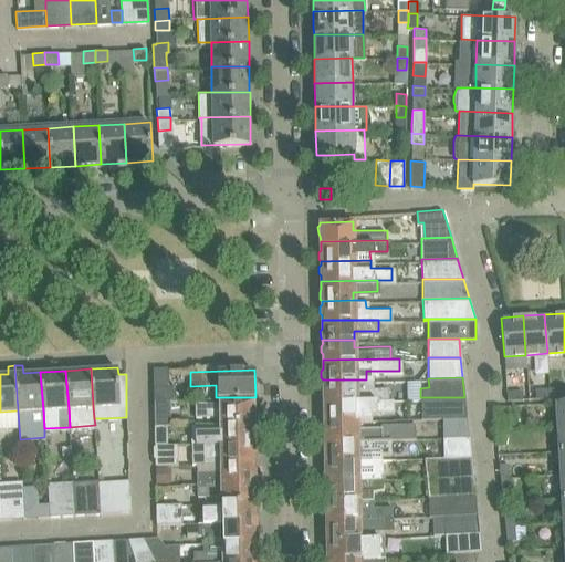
[(366,386),(366,380),(323,380),(323,383),(321,385),(322,392),(323,394),(324,399),(388,398),(387,386),(366,386)]
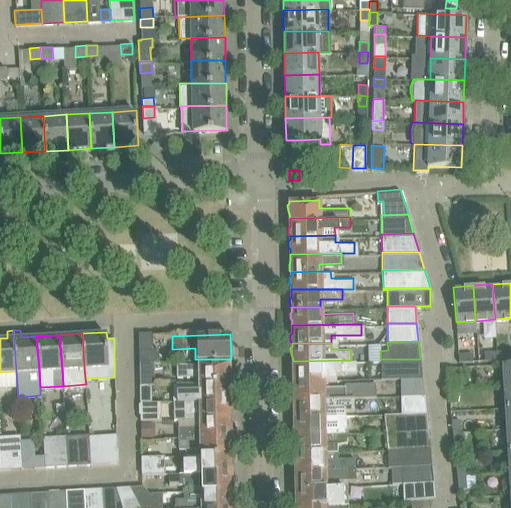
[(153,347),(138,348),(139,361),(152,361),(159,361),(159,347),(153,347)]
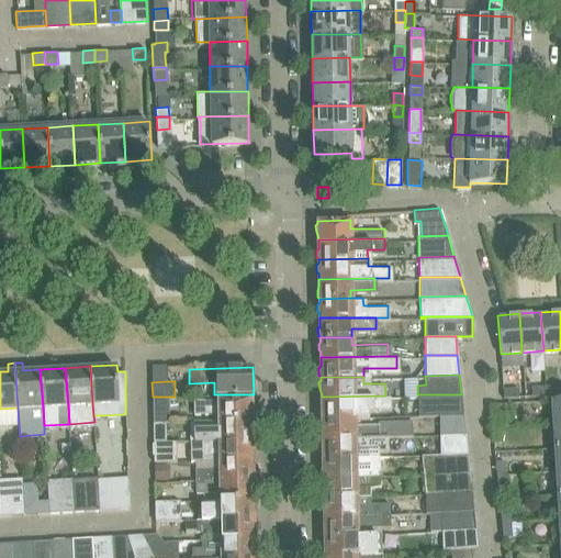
[(560,384),(545,386),(546,394),(560,393),(560,384)]
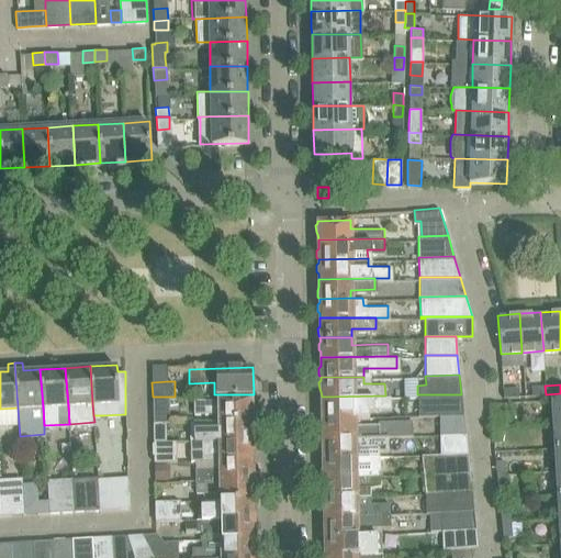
[(530,394),(546,394),(545,386),(530,386),(530,394)]
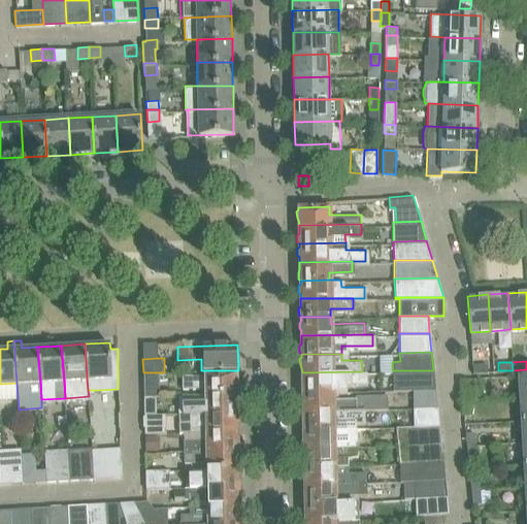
[(487,363),(471,364),(472,372),(487,371),(487,363)]
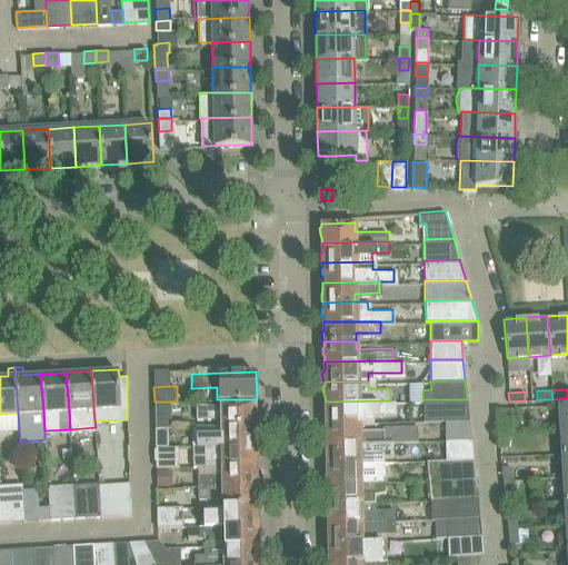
[(469,419),(467,399),(422,399),(422,419),(445,419),(469,419)]
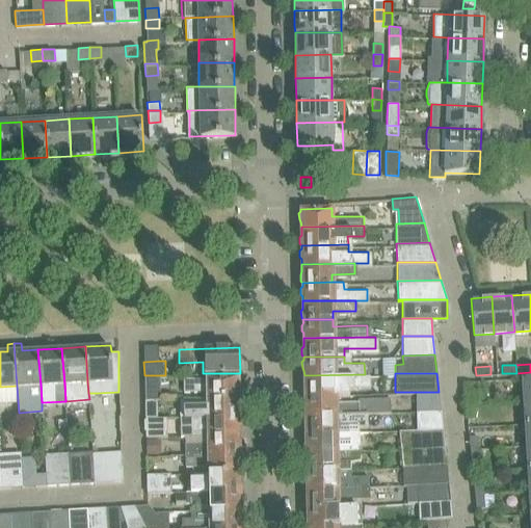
[(302,391),(304,393),(335,393),(345,393),(345,385),(357,385),(366,385),(366,374),(365,374),(304,375),(304,383),(302,386),(302,391)]
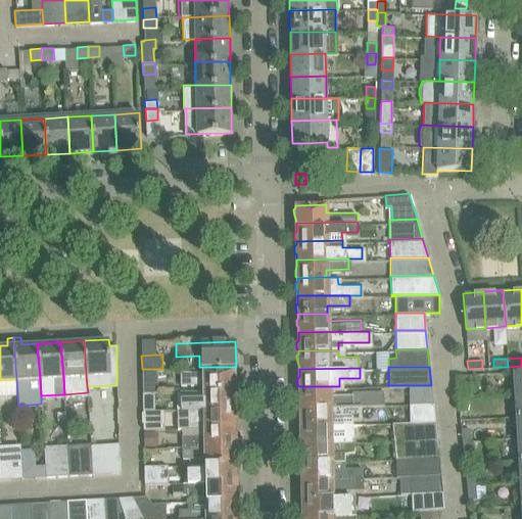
[(201,383),(201,390),(236,389),(236,379),(234,379),(234,371),(235,371),(236,371),(236,370),(199,371),(180,371),(180,383),(201,383)]
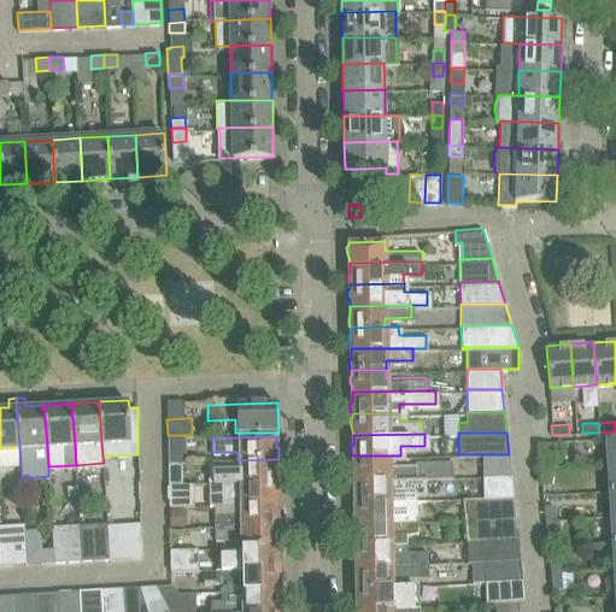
[(606,464),(615,463),(615,436),(605,437),(606,464)]
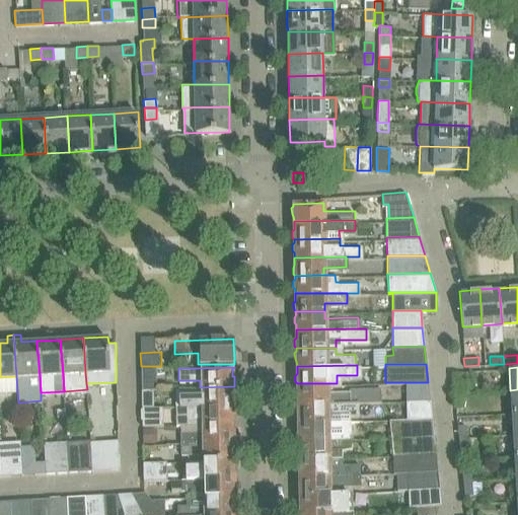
[(155,378),(141,379),(141,389),(152,388),(155,388),(155,378)]
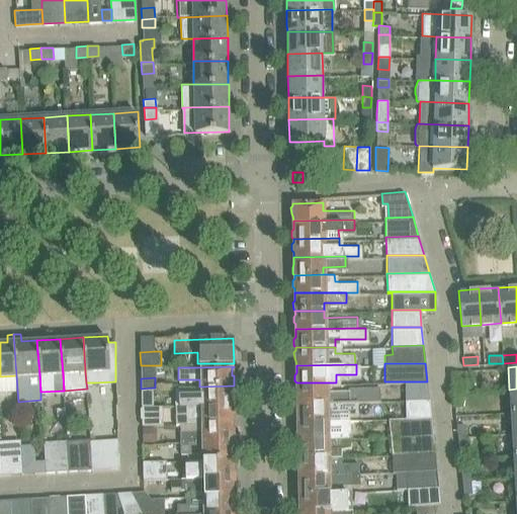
[(451,379),(452,393),(460,393),(459,379),(451,379)]
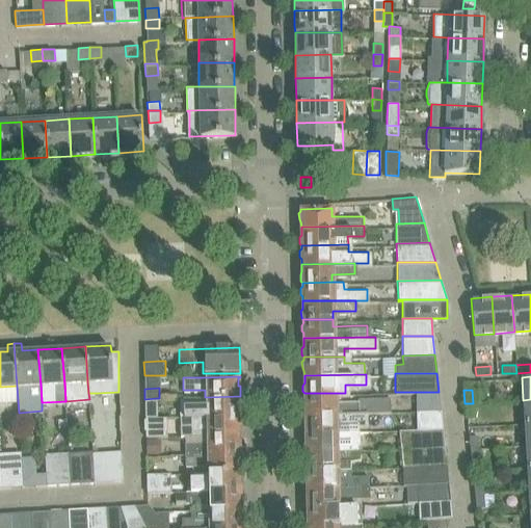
[(439,392),(416,392),(416,411),(441,410),(439,392)]
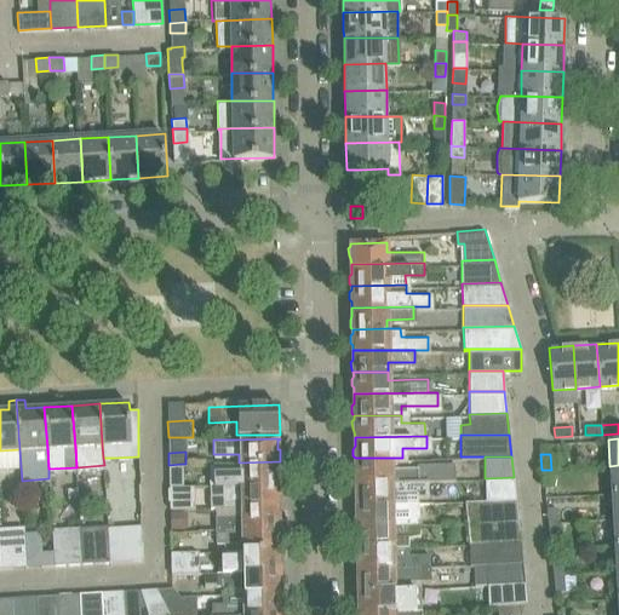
[(355,463),(353,465),(353,472),(355,475),(355,481),(428,480),(454,478),(454,465),(416,465),(416,469),(390,469),(390,458),(355,458),(355,463)]
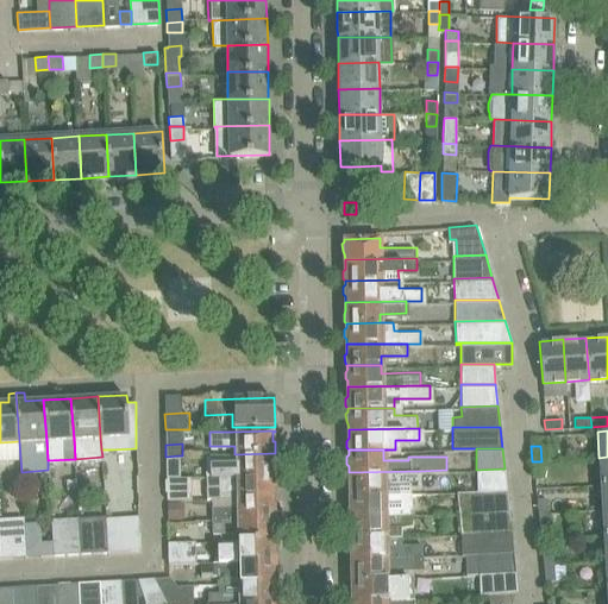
[(215,464),(210,464),(210,477),(274,476),(273,466),(275,466),(275,453),(234,454),(215,454),(215,464)]
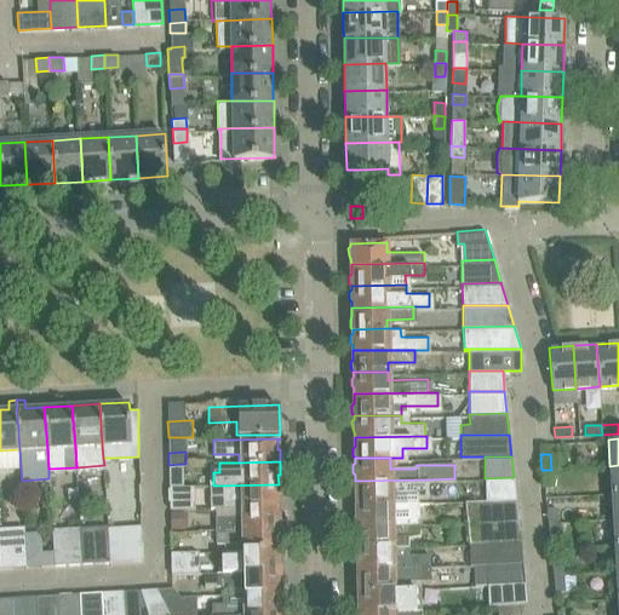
[(182,464),(168,465),(170,486),(182,484),(182,464)]
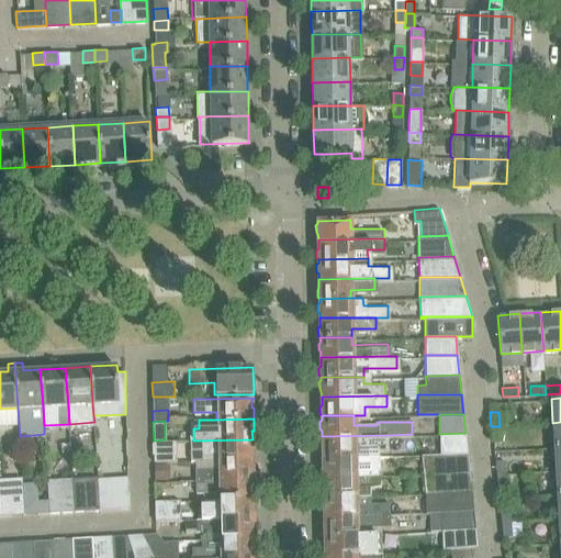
[(491,426),(493,441),(502,439),(500,426),(491,426)]
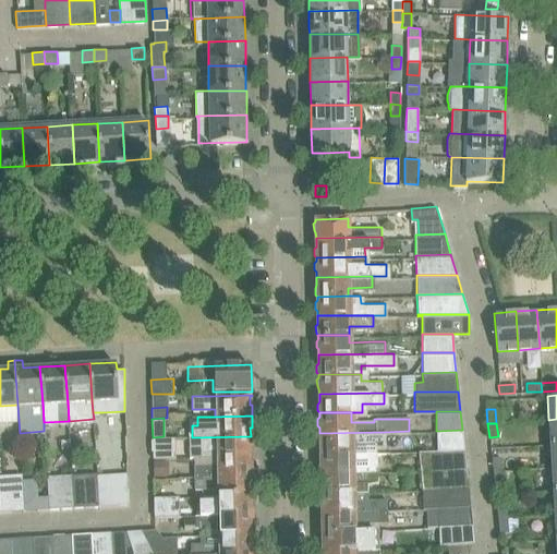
[(462,430),(436,431),(436,449),(464,449),(462,430)]
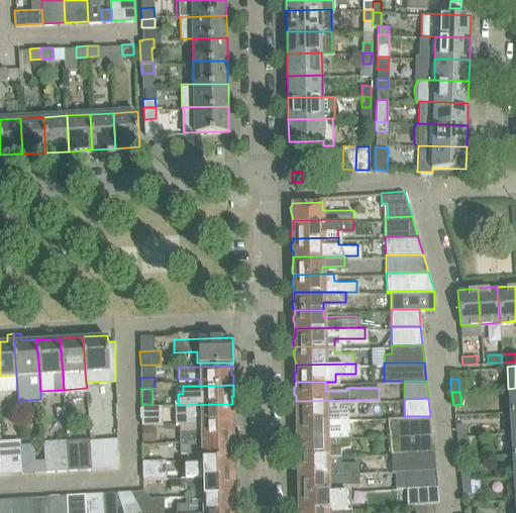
[(296,408),(295,410),(295,416),(297,418),(297,419),(326,418),(348,418),(348,412),(356,412),(356,400),(296,401),(296,408)]
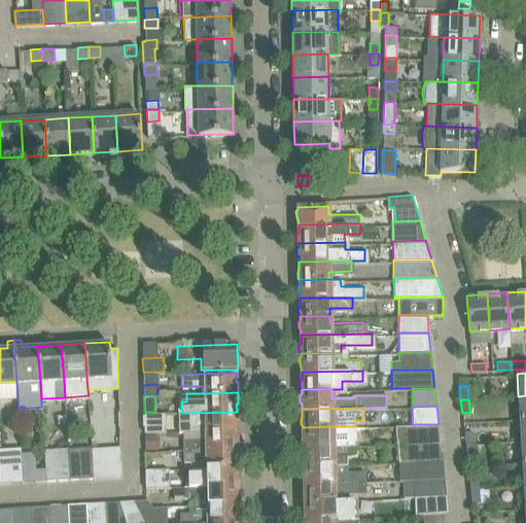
[(154,412),(144,413),(144,431),(145,431),(165,431),(164,412),(154,413),(154,412)]
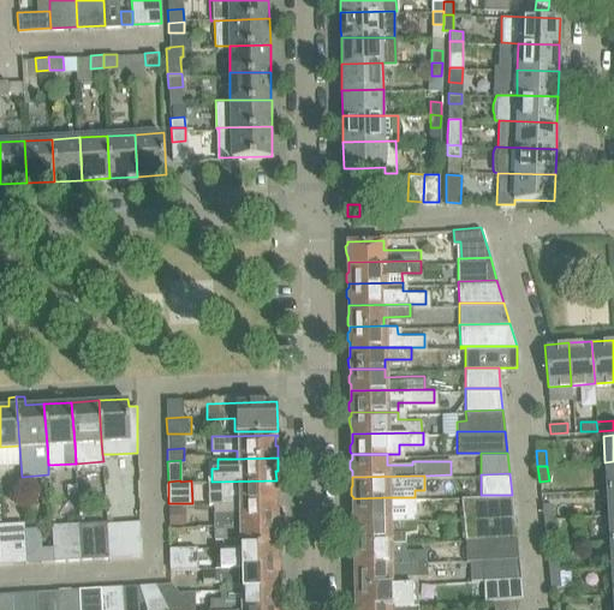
[(276,480),(212,482),(208,482),(208,503),(239,503),(279,502),(279,489),(276,489),(276,480)]
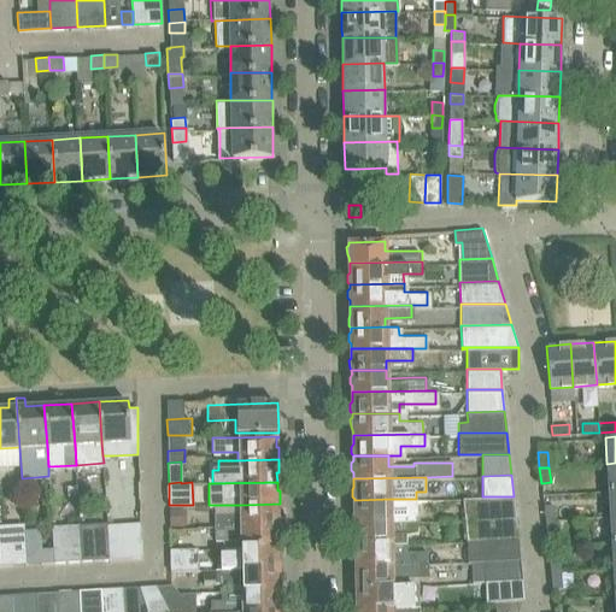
[(482,496),(463,498),(465,519),(515,518),(514,499),(514,496),(482,496)]
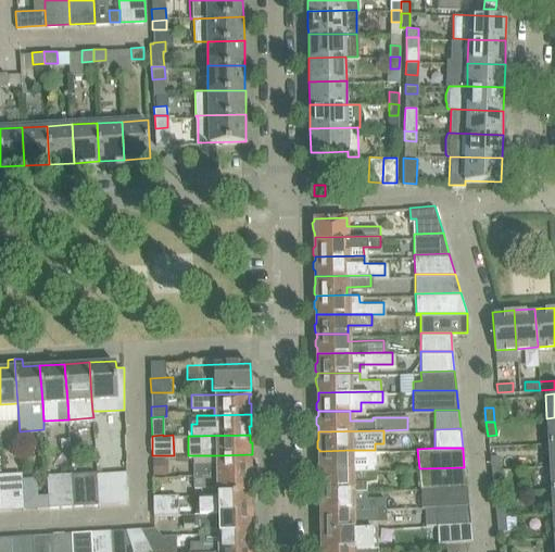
[(351,458),(351,450),(319,451),(319,453),(317,455),(317,462),(319,464),(319,471),(375,469),(375,458),(351,458)]
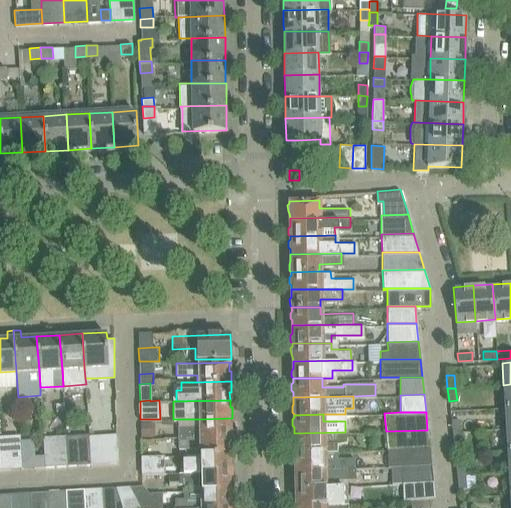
[(458,417),(450,418),(452,431),(460,430),(458,417)]
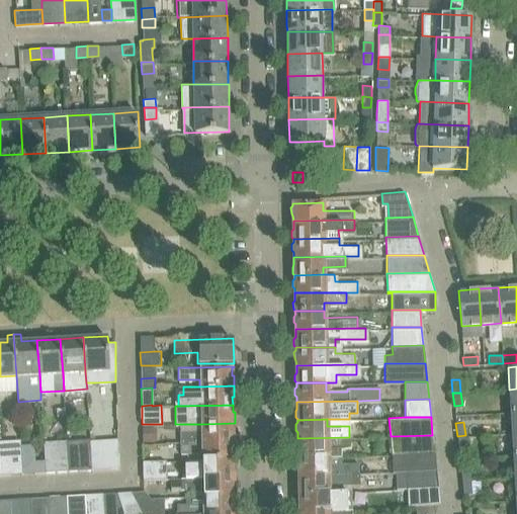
[(179,431),(179,442),(233,441),(233,433),(235,433),(235,424),(235,423),(201,424),(201,431),(179,431)]
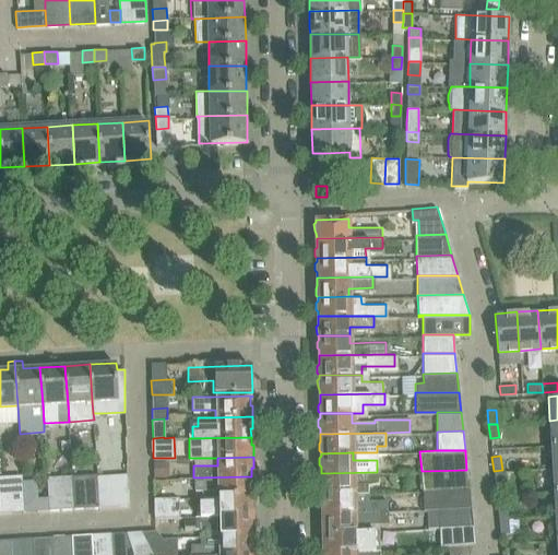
[(155,476),(168,476),(168,463),(155,463),(155,476)]
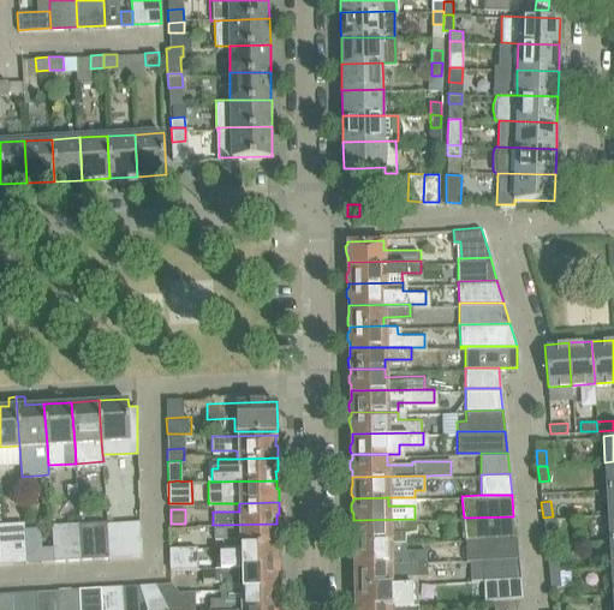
[(513,516),(464,518),(465,538),(516,537),(513,516)]
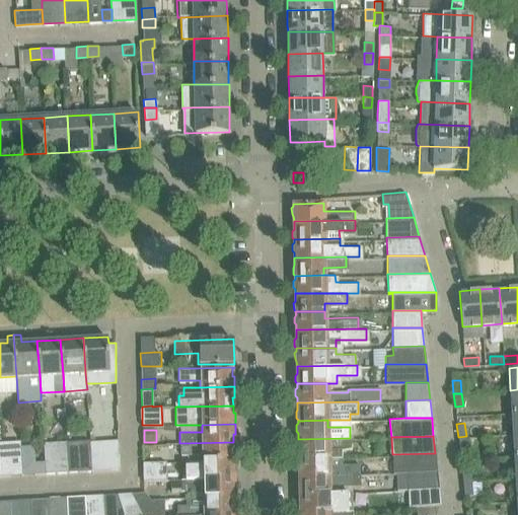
[(466,436),(458,437),(459,450),(467,449),(466,436)]
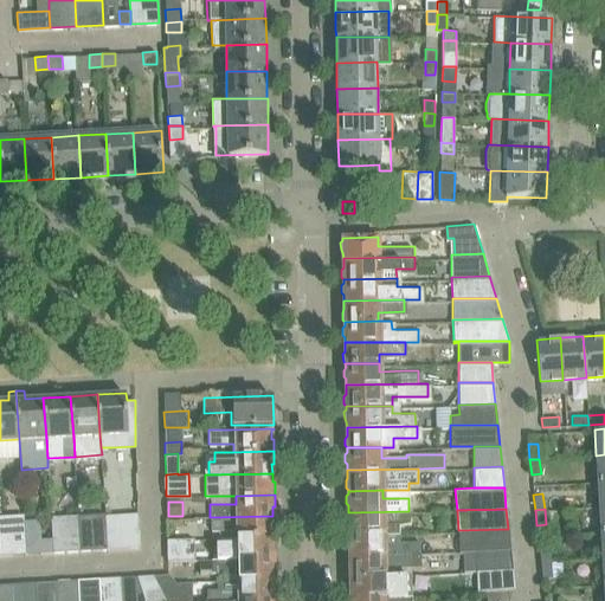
[(348,532),(398,531),(398,524),(410,524),(409,511),(348,512),(348,519),(346,523),(347,530),(348,532)]
